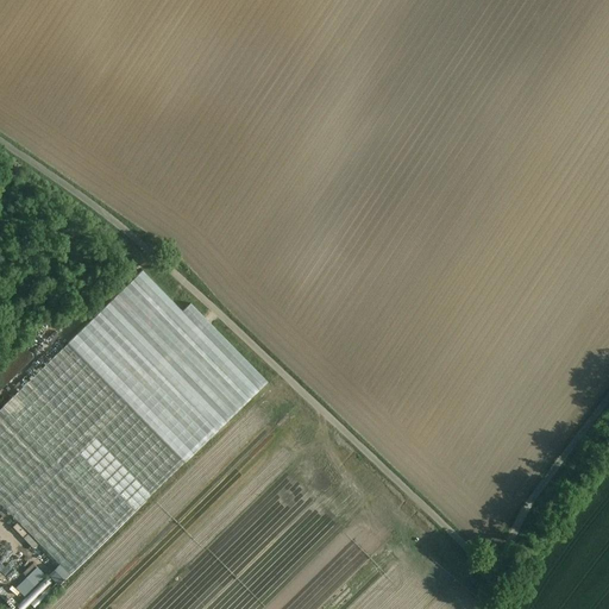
[(142,271),(68,345),(184,463),(268,382),(192,305),(183,312),(142,271)]
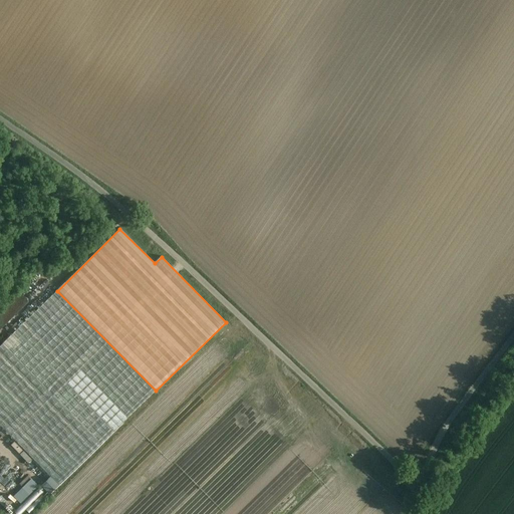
[(16,290),(0,305),(0,328),(28,301),(16,290)]
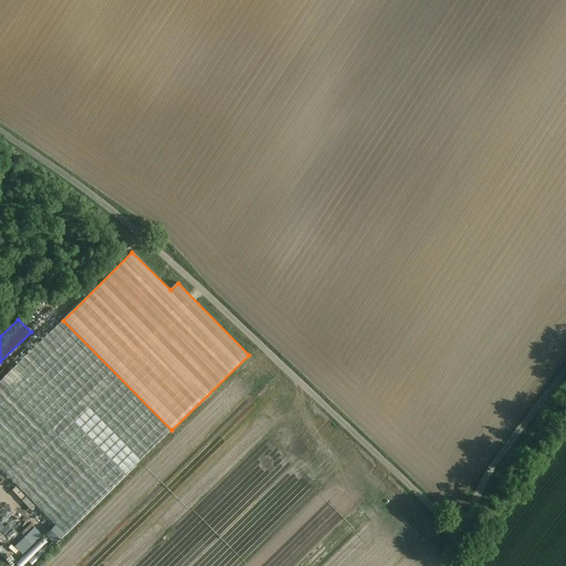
[(63,321),(0,380),(0,469),(54,525),(45,535),(54,544),(171,430),(63,321)]
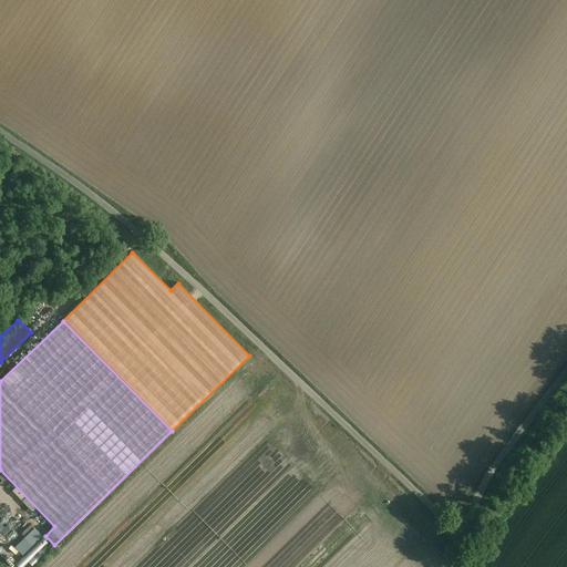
[(26,538),(34,528),(31,525),(21,534),(26,538)]
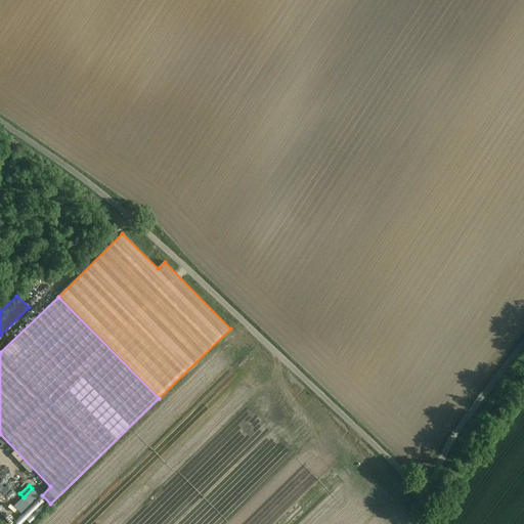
[(24,497),(14,507),(22,513),(39,495),(32,488),(24,497)]
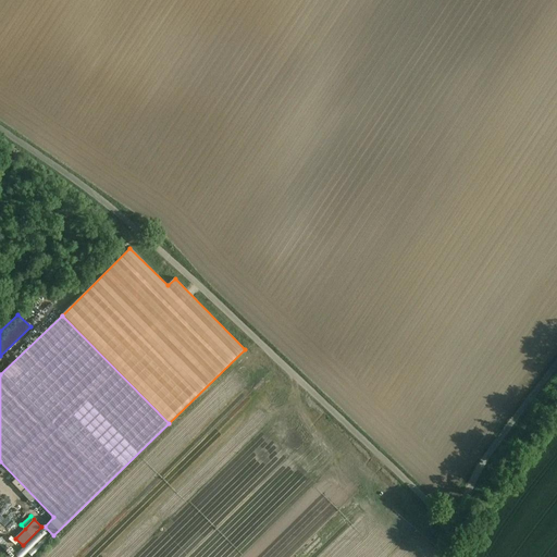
[(47,534),(41,529),(15,555),(16,556),(23,556),(28,553),(45,536),(47,534)]
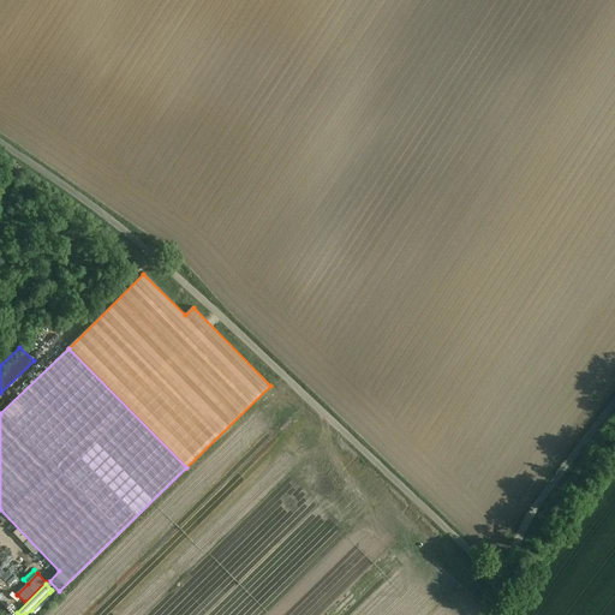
[(35,614),(54,597),(49,592),(31,610),(35,614)]
